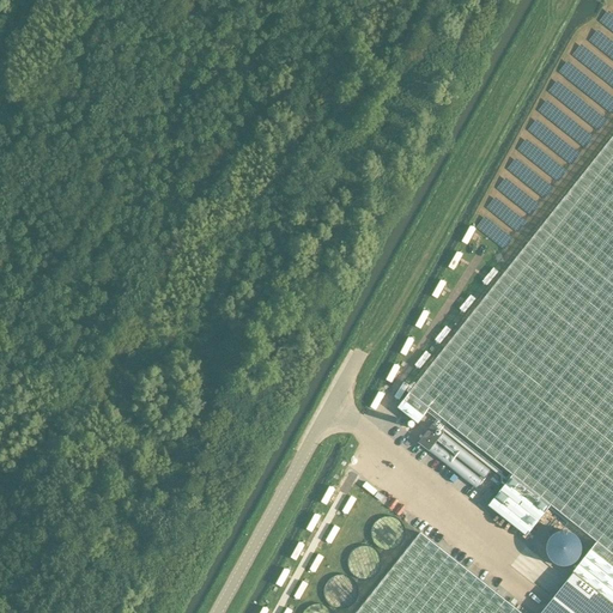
[(612,612),(612,137),(411,392),(398,408),(417,424),(429,410),(511,477),(487,507),(526,536),(551,507),(596,542),(572,572),(574,574),(540,612),(520,612),(420,533),(357,612),(612,612)]
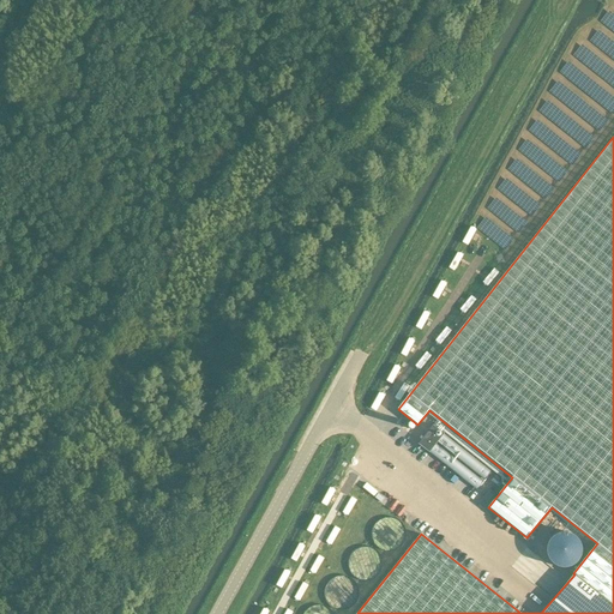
[(444,434),(433,425),(419,444),(429,453),(444,434)]
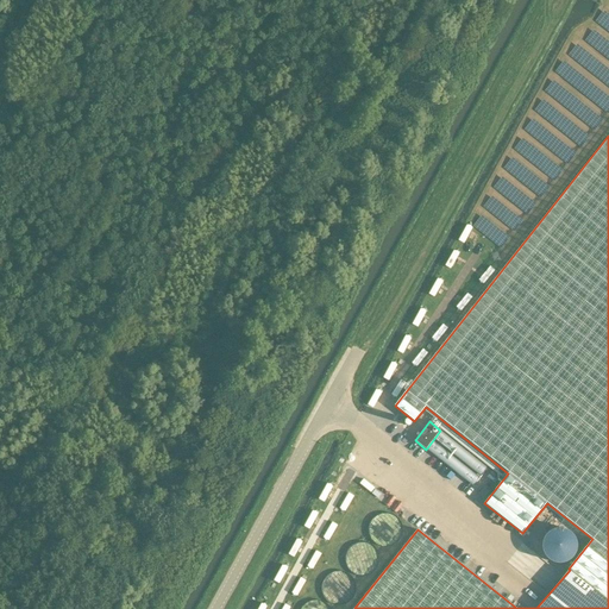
[(493,488),(488,483),(477,497),(482,501),(493,488)]
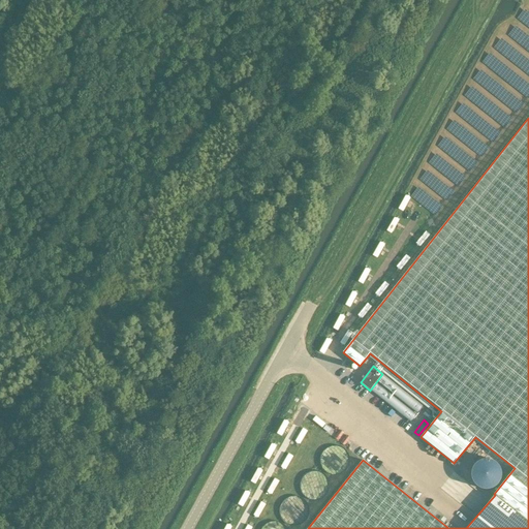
[(483,450),(477,446),(465,462),(470,466),(483,450)]
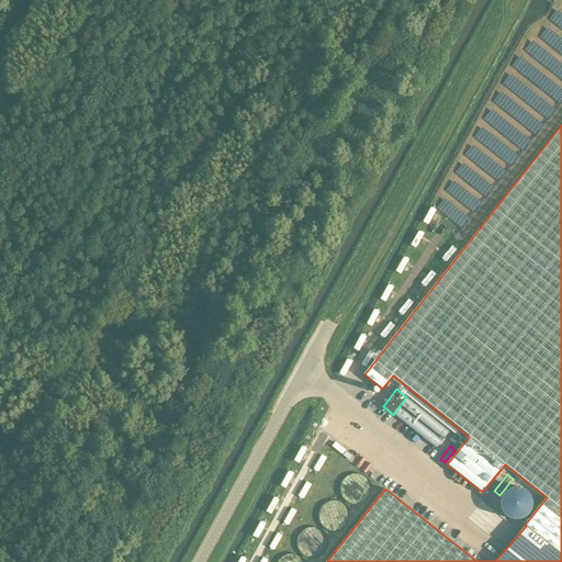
[(350,481),(351,497),(362,496),(361,480),(350,481)]
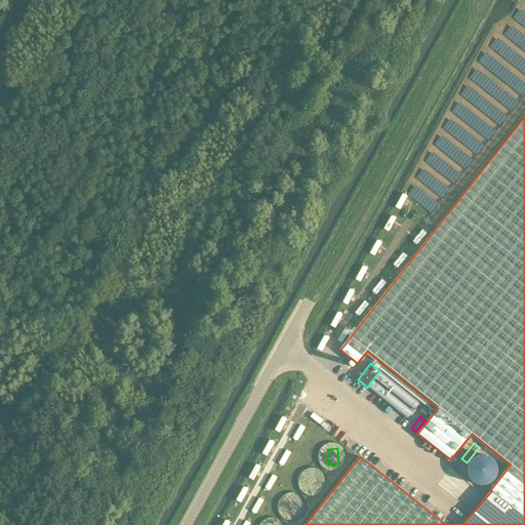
[(308,478),(316,476),(315,469),(306,472),(308,478)]
